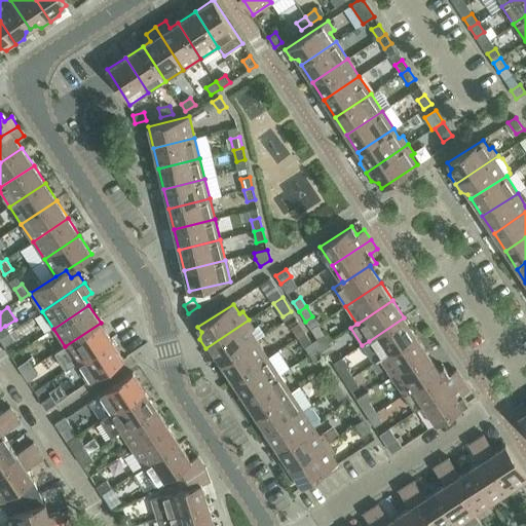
[(404,317),(369,341),(362,345),(374,363),(380,359),(415,335),(404,317)]
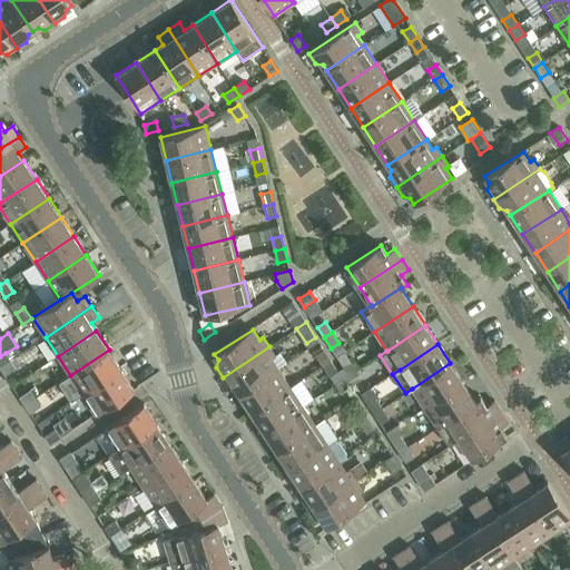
[(269,346),(223,377),(228,386),(236,389),(239,393),(277,369),(272,359),(275,356),(269,346)]
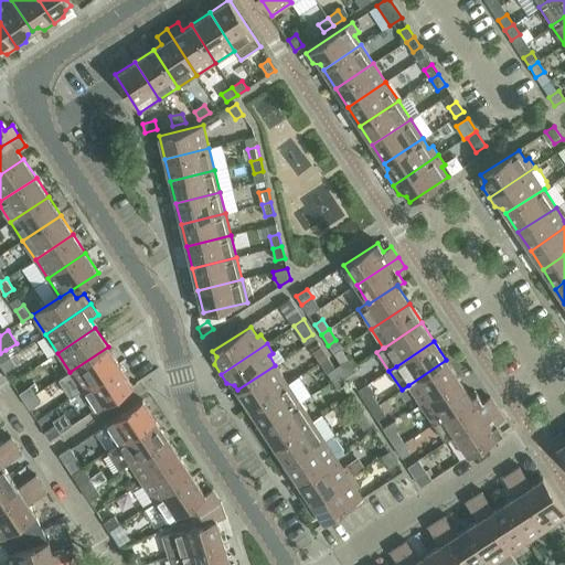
[(108,347),(70,372),(82,391),(120,365),(108,347)]
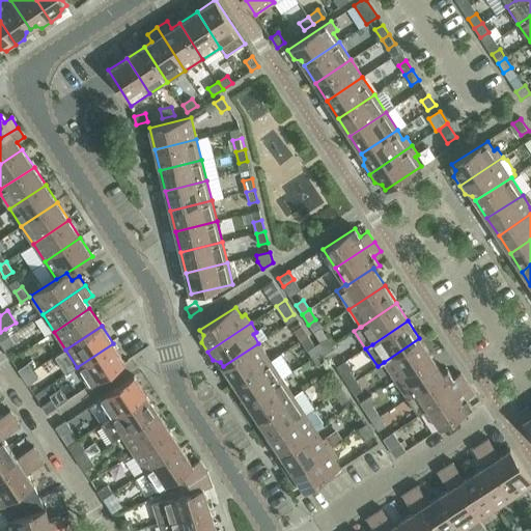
[(294,331),(301,340),(308,336),(302,326),(294,331)]
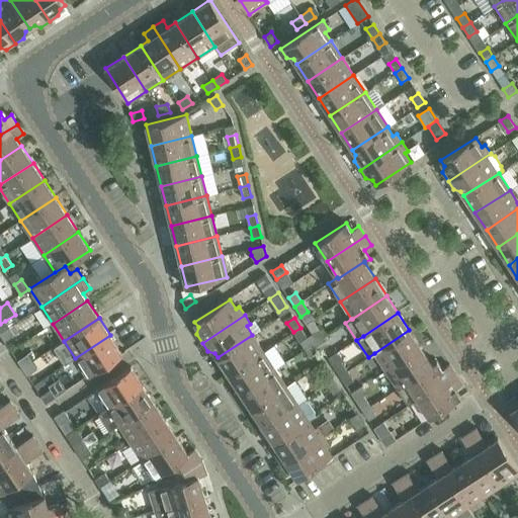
[(5,321),(0,324),(0,333),(9,327),(5,321)]
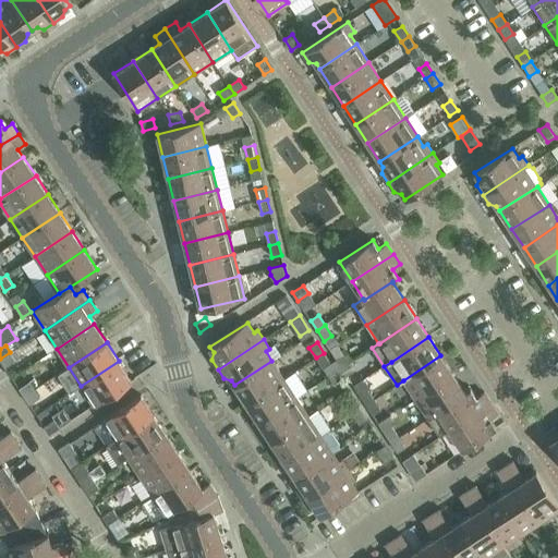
[(10,352),(0,359),(5,367),(15,361),(10,352)]
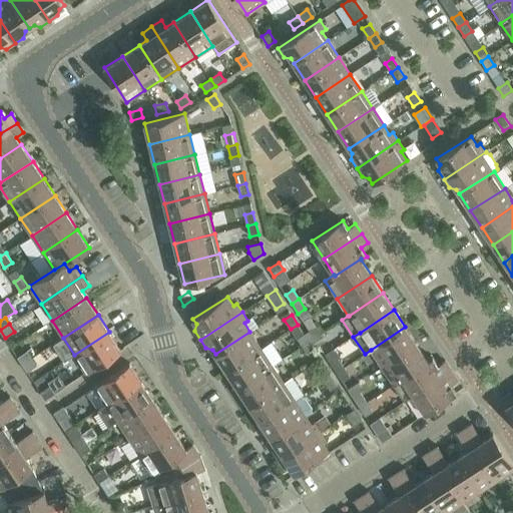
[(317,326),(307,333),(312,340),(321,334),(317,326)]
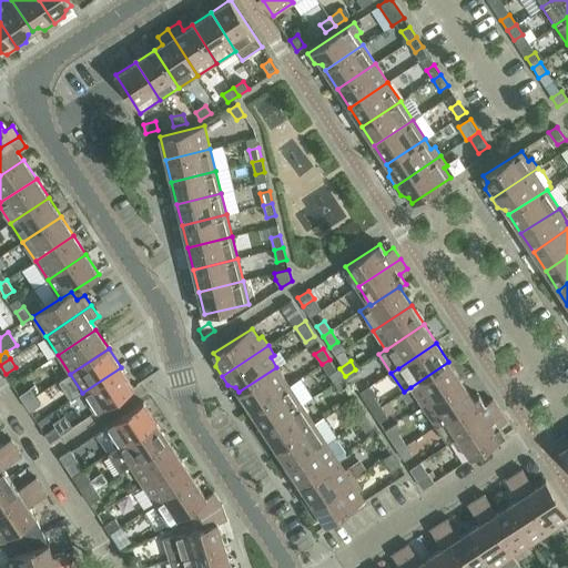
[(448,362),(411,387),(423,406),(462,381),(448,362)]
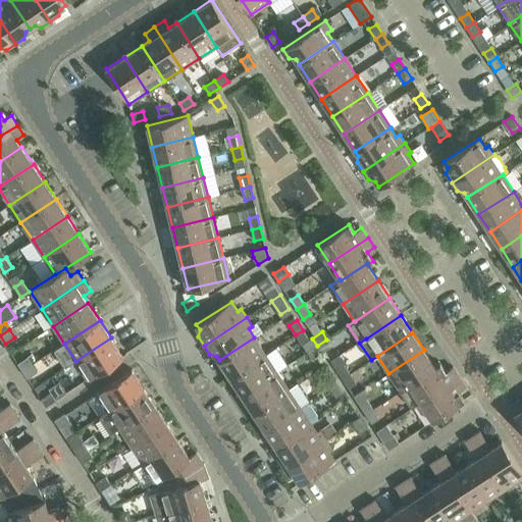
[(111,337),(75,361),(88,379),(123,356),(111,337)]
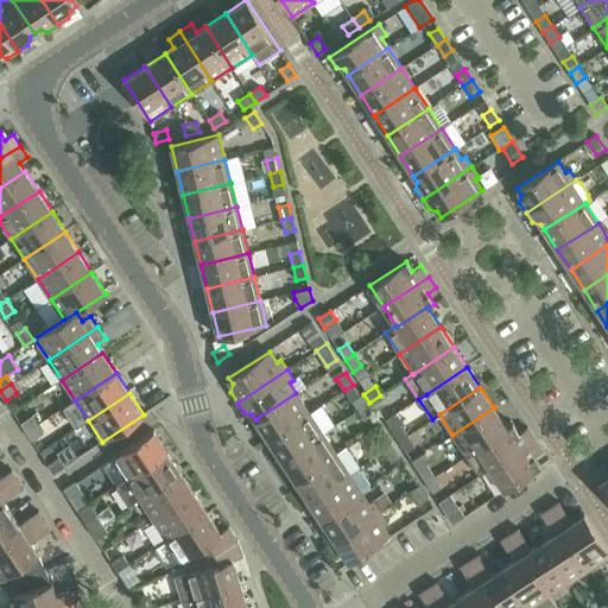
[(296,393),(255,419),(268,439),(310,413),(296,393)]
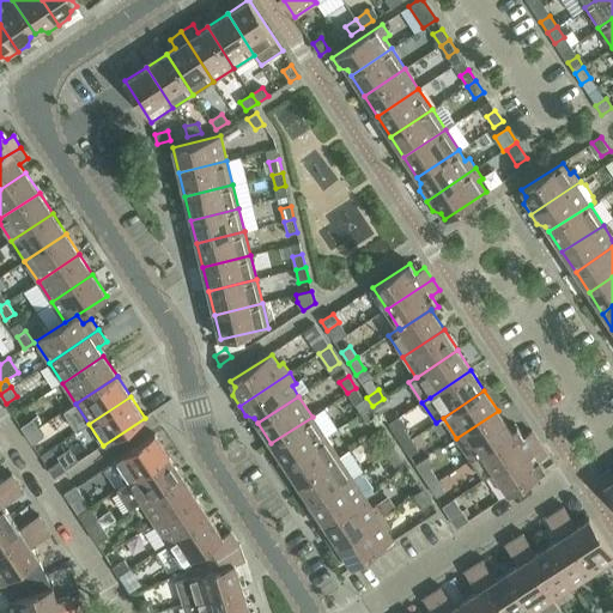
[(356,405),(360,413),(372,406),(366,398),(356,405)]
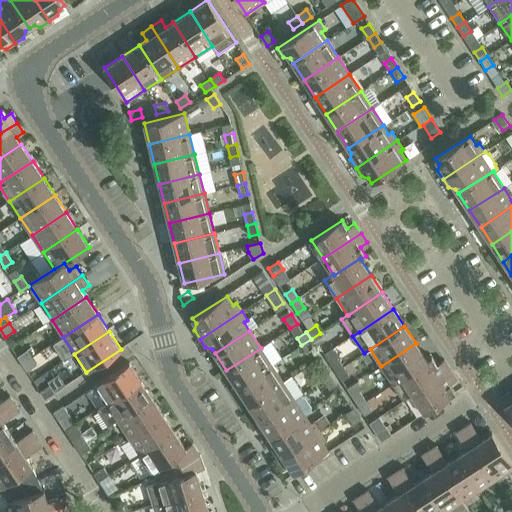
[(320,333),(311,339),(316,346),(325,340),(320,333)]
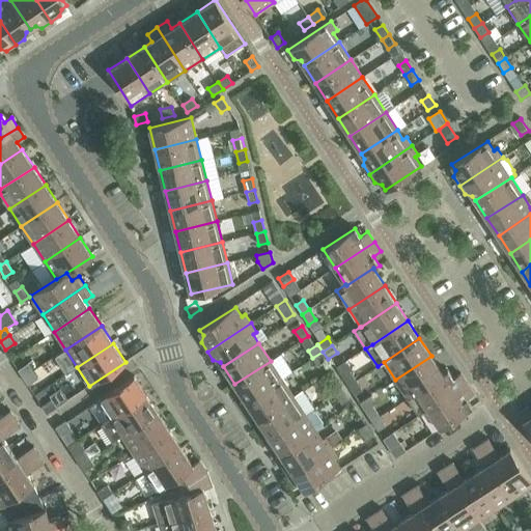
[(323,352),(312,358),(317,365),(328,359),(323,352)]
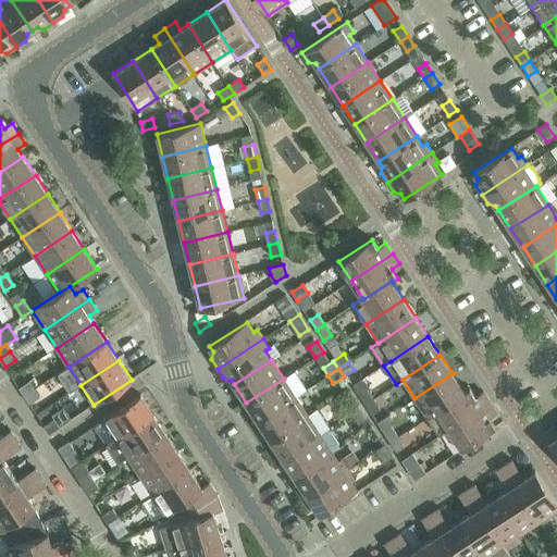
[(453,373),(415,398),(426,417),(465,393),(463,391),(453,373)]
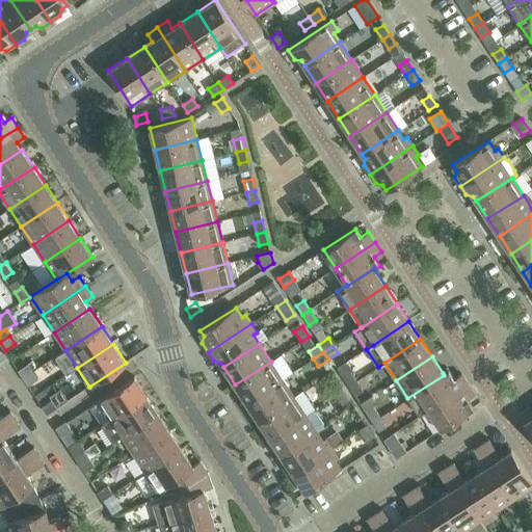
[(271,362),(235,384),(246,402),(283,379),(271,362)]
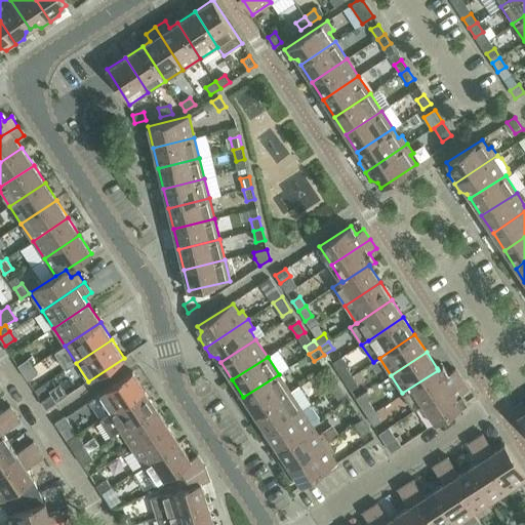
[(17,365),(23,373),(33,366),(28,359),(17,365)]
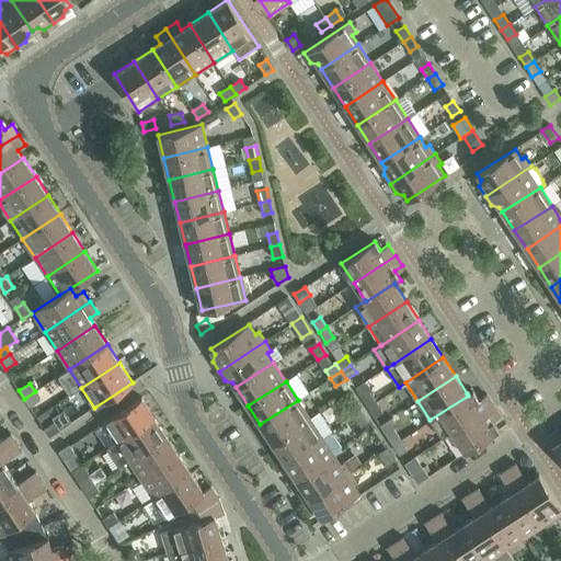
[(468,396),(430,420),(443,438),(451,433),(494,404),(487,395),(479,400),(473,390),(467,393),(468,396)]
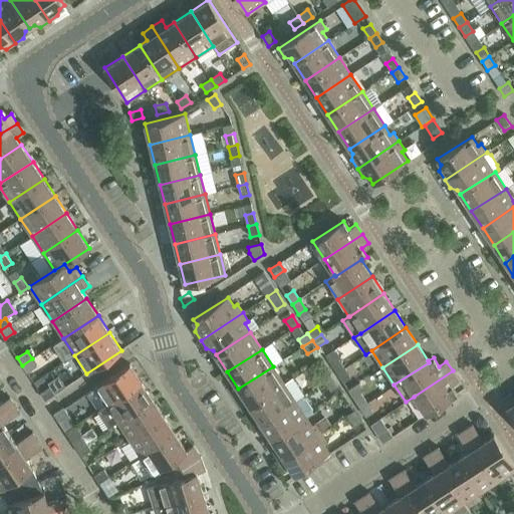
[(32,358),(22,365),(27,372),(36,365),(32,358)]
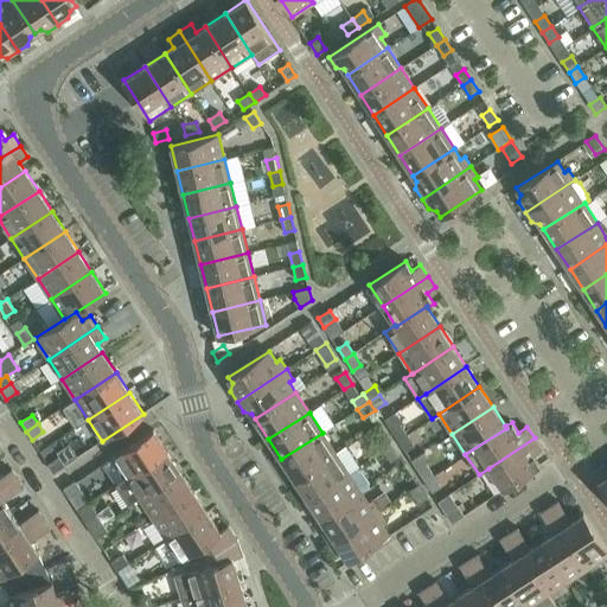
[(391,429),(398,440),(407,435),(400,423),(391,429)]
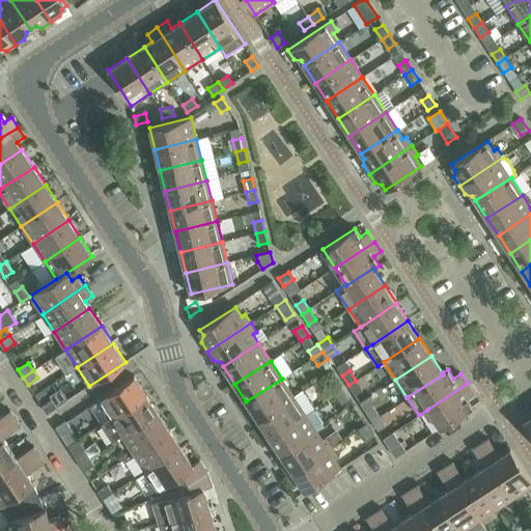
[(99,399),(111,418),(146,394),(134,375),(99,399)]
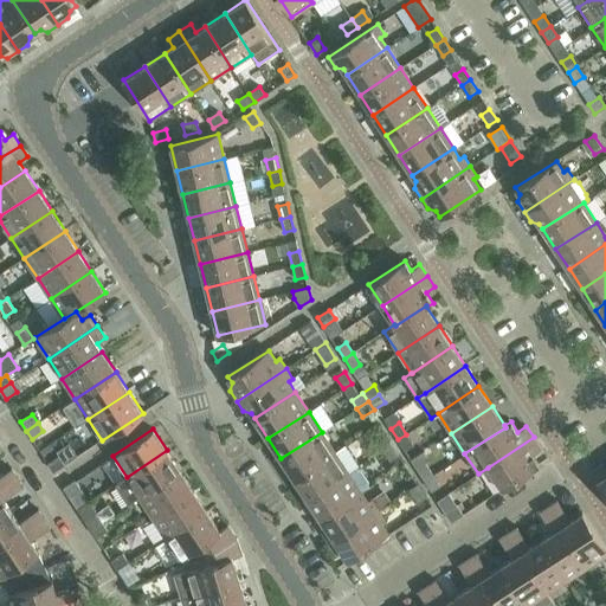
[(322,432),(281,458),(295,478),(335,452),(322,432)]
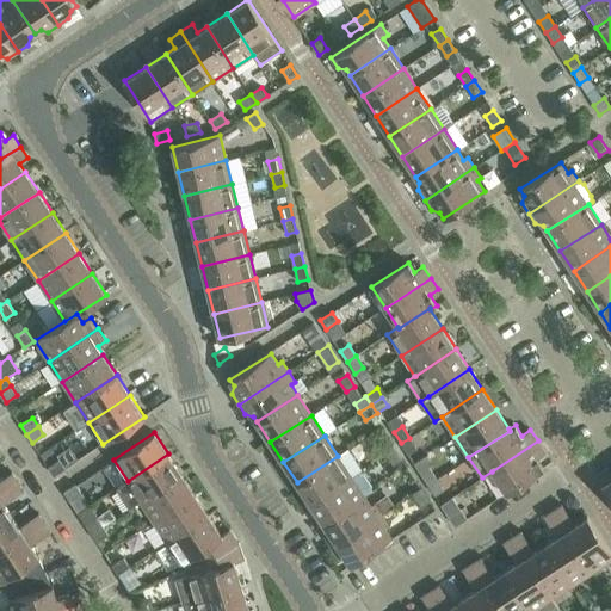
[(378,442),(386,452),(395,448),(388,436),(378,442)]
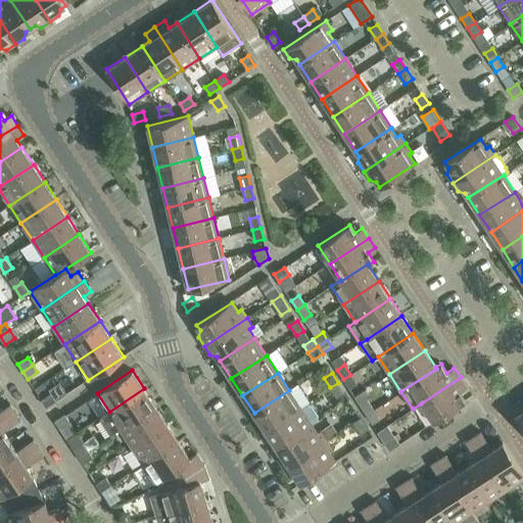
[(350,375),(343,379),(349,389),(357,384),(350,375)]
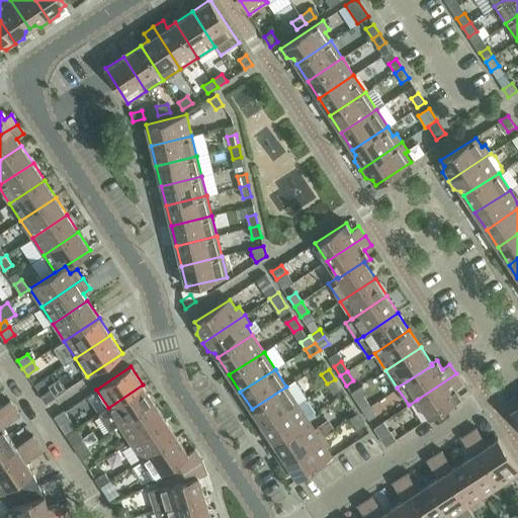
[(456,373),(417,400),(429,417),(460,397),(455,389),(462,383),(456,373)]
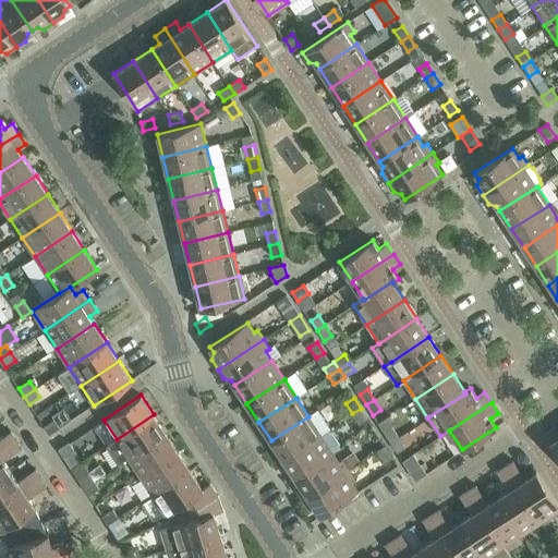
[(361,409),(352,413),(360,424),(367,419),(361,409)]
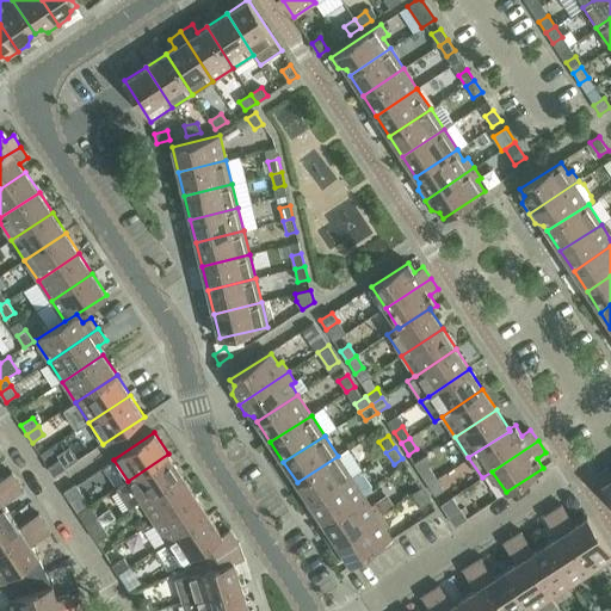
[(338,456),(297,482),(310,503),(359,470),(362,469),(347,449),(338,456)]
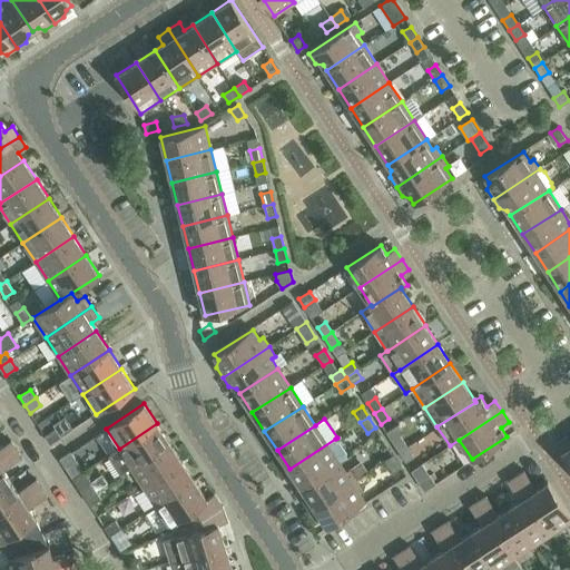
[(157,423),(119,449),(131,468),(169,442),(157,423)]
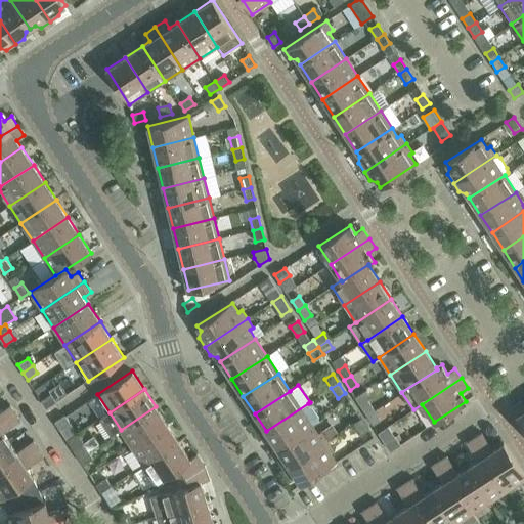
[(41,400),(46,407),(55,401),(51,394),(41,400)]
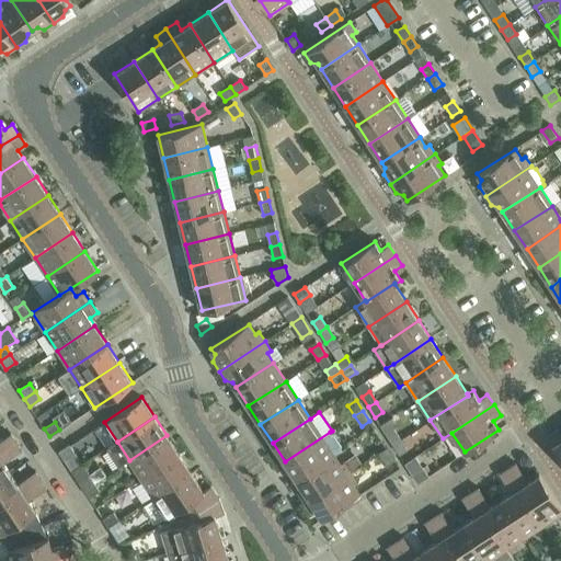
[(386,434),(392,445),(401,439),(395,428),(386,434)]
